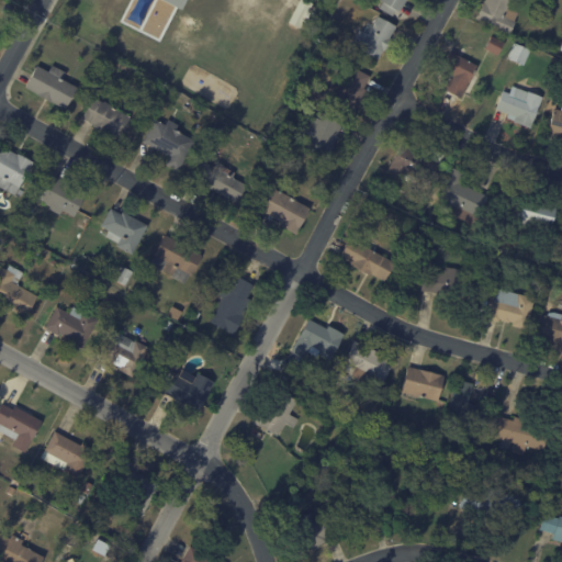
[(187,0),(182,9),(165,0),(187,0)]
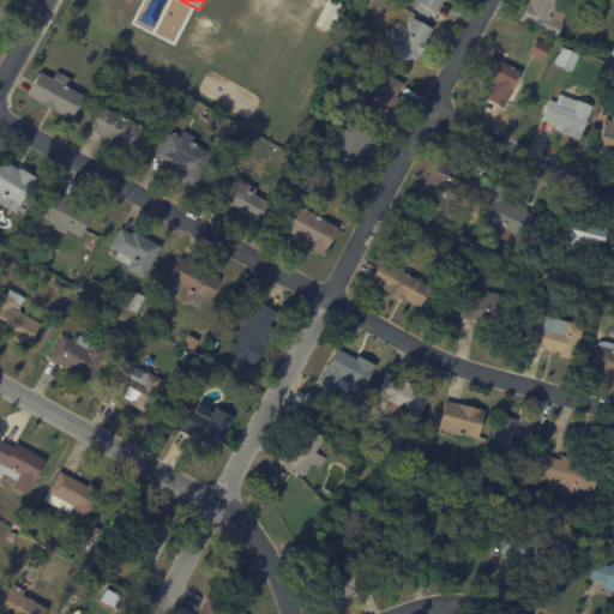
[(341,5),(327,30),(315,24),(326,0),(335,0),(342,4),(341,5)]
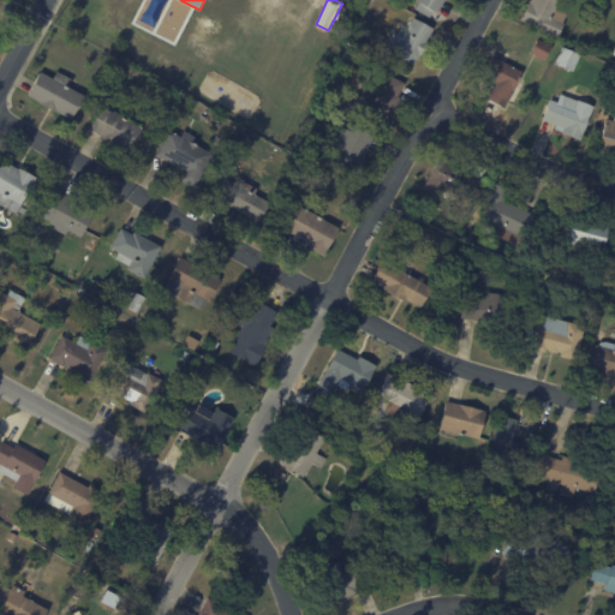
[(445,0),(437,12),(435,11),(431,18),(416,9),(421,1),(417,0),(445,0)]
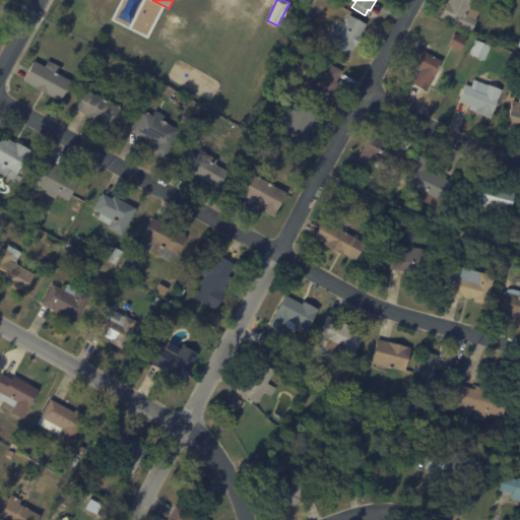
[(447,4),(449,0),(472,0),(470,7),(479,11),(476,18),(477,19),(472,31),(441,17),(447,4)]
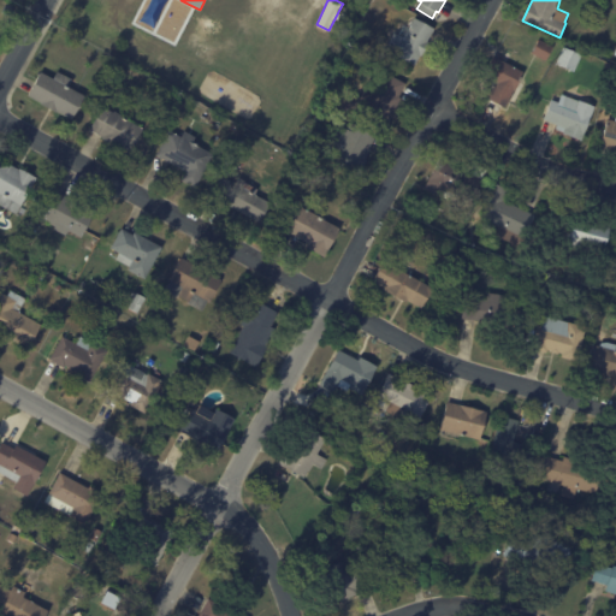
[(433,30),(427,41),(428,42),(421,55),(420,54),(415,64),(385,49),(394,33),(398,35),(403,25),(409,28),(415,18),(434,28),(433,30)]
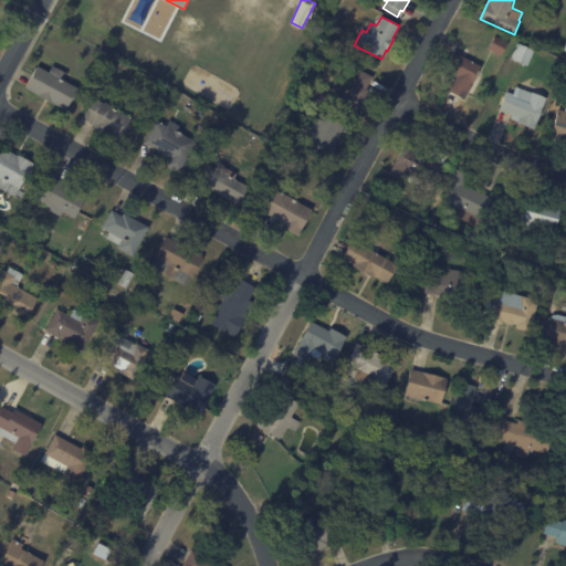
[(493,50),(489,48),(495,35),(509,43),(502,55),(493,50)]
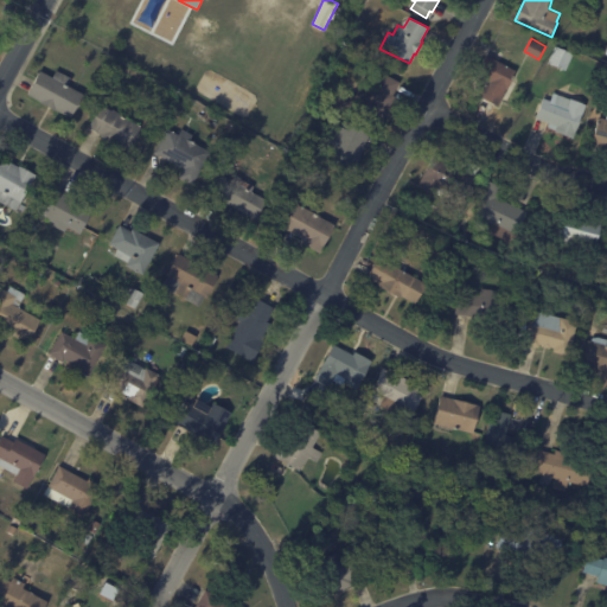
[(363,46),(359,52),(352,48),(356,42),(363,46)]
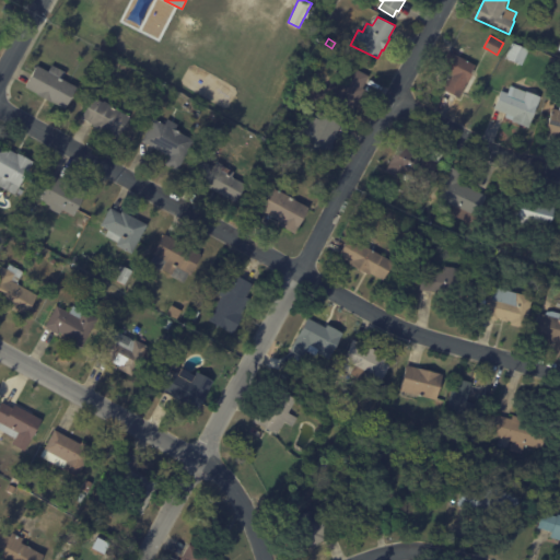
[(520,63),(506,57),(513,42),(529,49),(522,65),(520,63)]
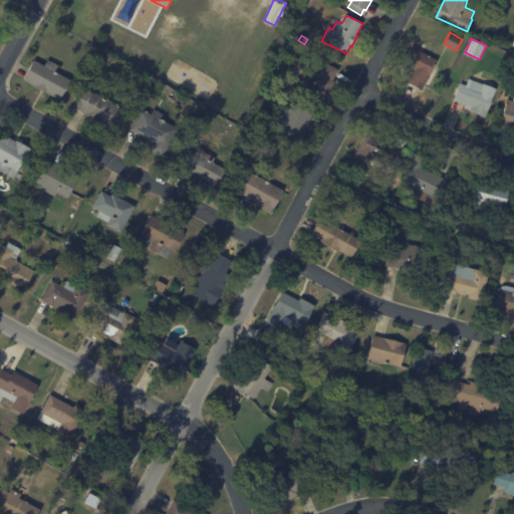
[(436,68),(439,70),(431,85),(426,82),(422,88),(409,81),(416,68),(405,61),(413,46),(437,60),(433,67),(436,68)]
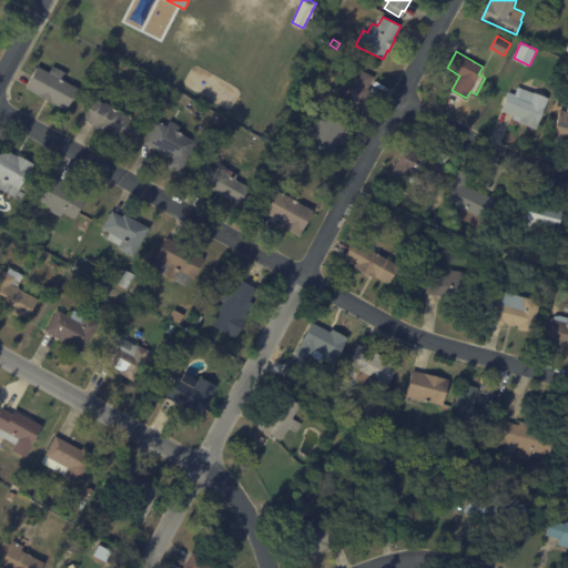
[(48,102),(38,97),(39,94),(26,88),(37,66),(49,72),(52,66),(67,72),(63,80),(78,88),(67,109),(52,102),(52,103),(48,102)]
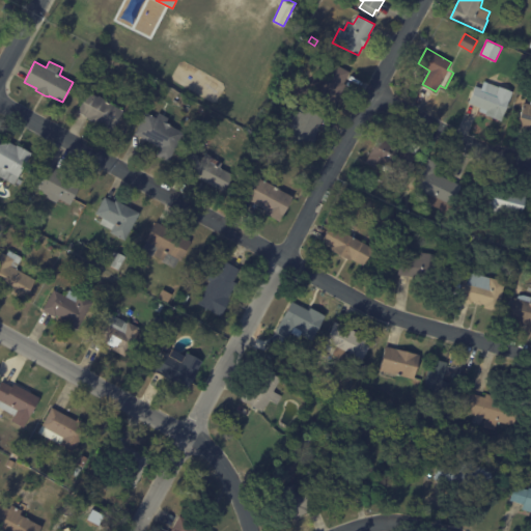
[(348,73),(343,83),(345,84),(333,108),(309,94),(306,99),(291,91),(299,78),(311,85),(322,66),(329,71),(333,62),(350,72),(348,73)]
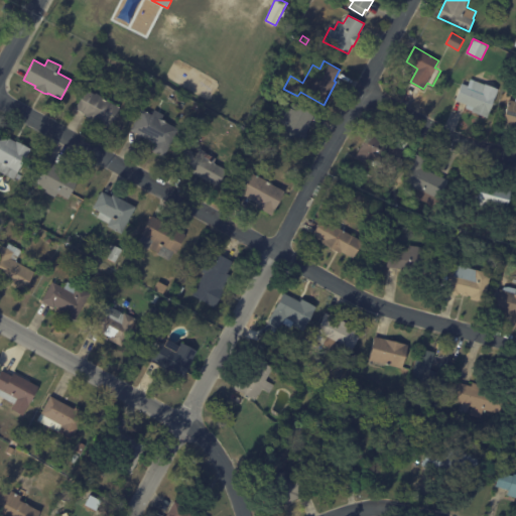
[(475,81),(499,89),(488,118),(472,112),(473,110),(466,108),(467,105),(456,100),(462,84),(464,84),(466,78),(471,80),(471,79),(475,81)]
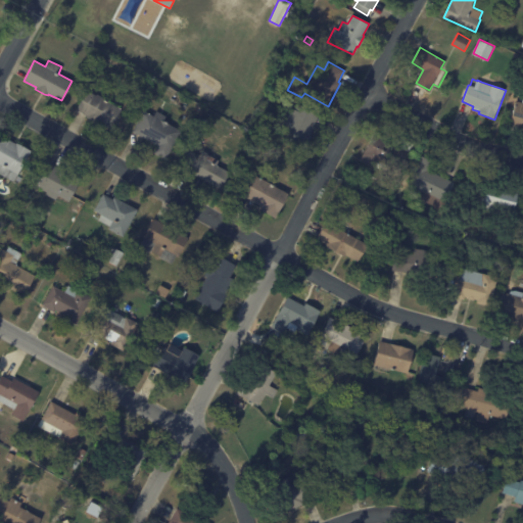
[(87,117),(86,117),(87,115),(77,109),(87,90),(96,95),(97,94),(102,97),(101,98),(121,108),(110,128),(100,123),(100,125),(87,117)]
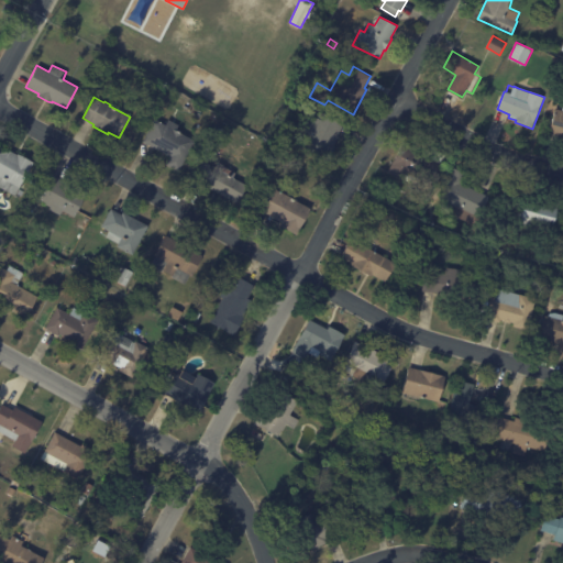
[(300,105),(294,114),(286,111),(291,100),(300,105)]
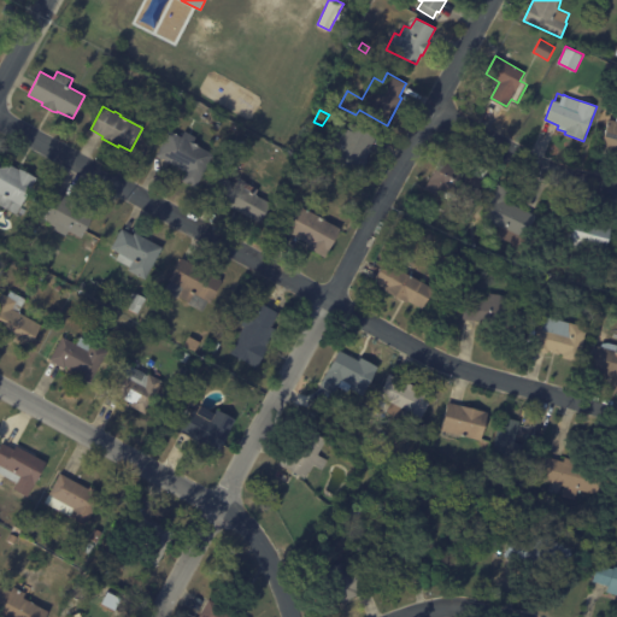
[(616,147),(603,145),(609,118),(616,121),(616,147)]
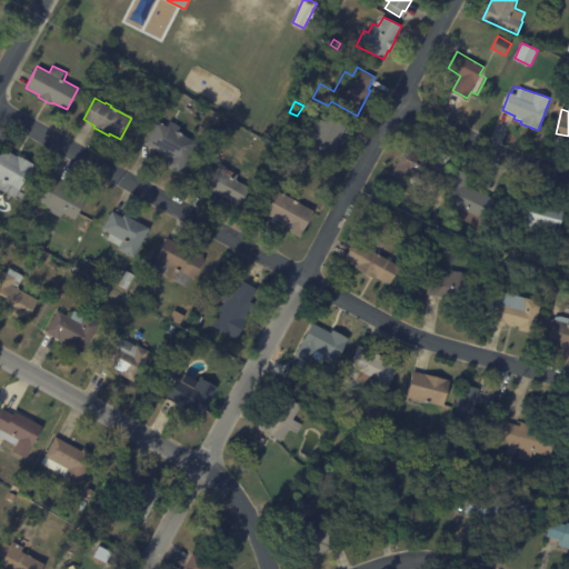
[(347,128),(341,137),(343,138),(338,147),(339,148),(331,162),(306,148),(312,136),(305,131),(313,115),(328,123),(331,117),(348,126),(347,128)]
